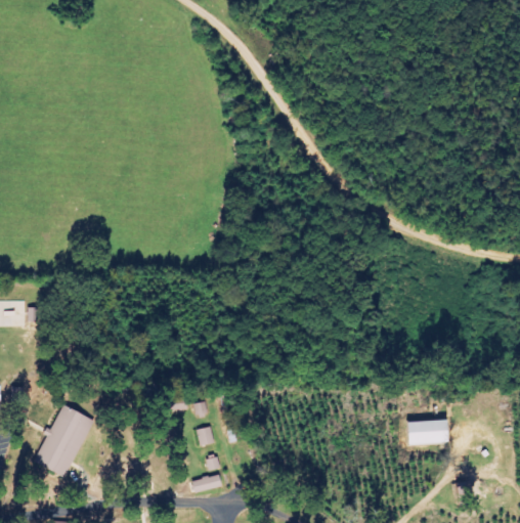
[(63,477),(93,420),(61,403),(44,436),(45,437),(33,462),(63,477)]
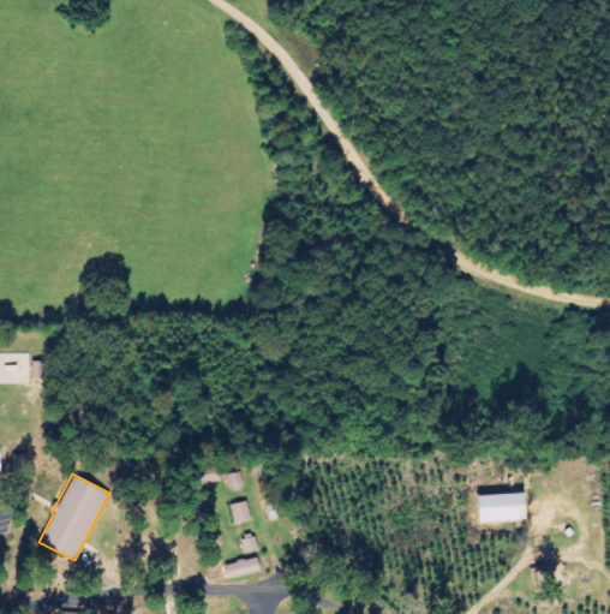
[(527,494),(480,495),(482,522),(528,520),(527,494)]
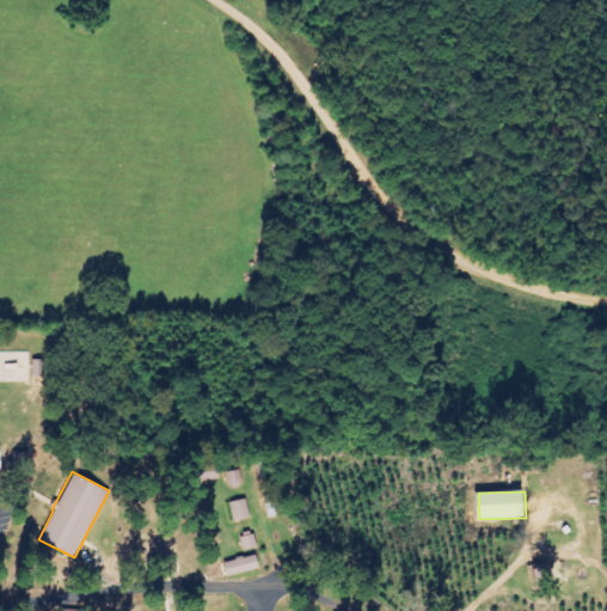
[(247,519),(244,499),(227,502),(231,521),(247,519)]
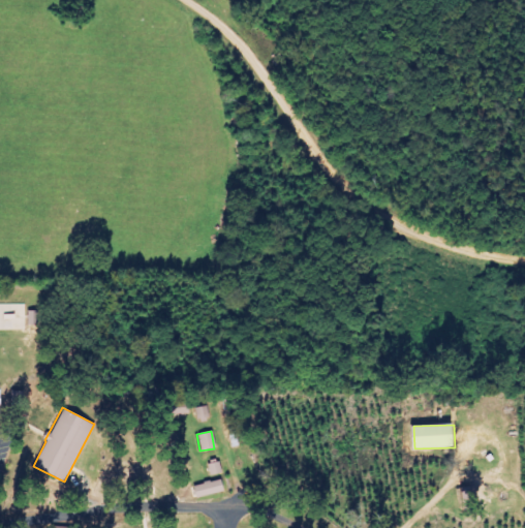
[(207,464),(209,475),(221,473),(219,461),(207,464)]
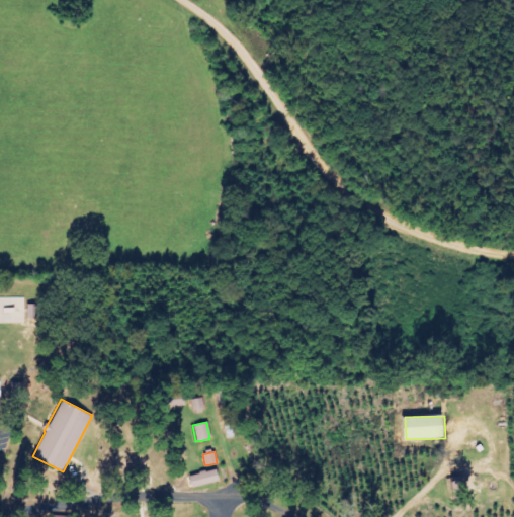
[(189,475),(191,487),(219,482),(217,469),(189,475)]
